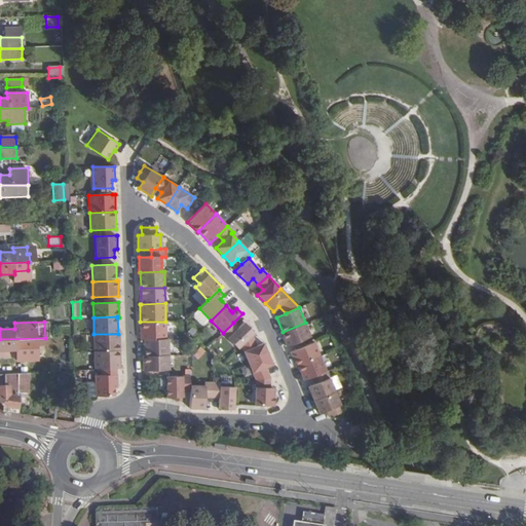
[(165,322),(140,322),(141,340),(144,339),(166,339),(165,322)]
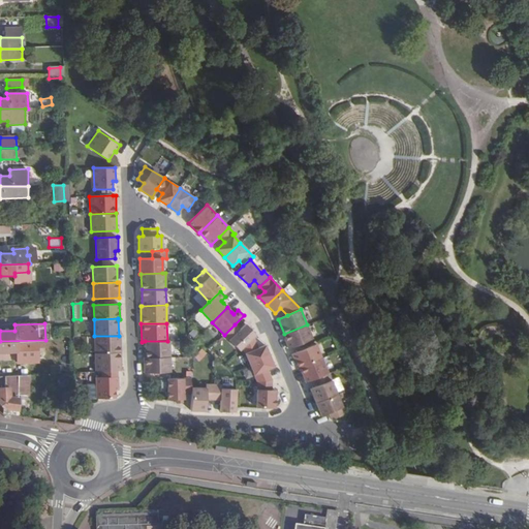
[(224,335),(239,350),(243,347),(253,337),(256,335),(246,324),(240,330),(235,324),(224,335)]
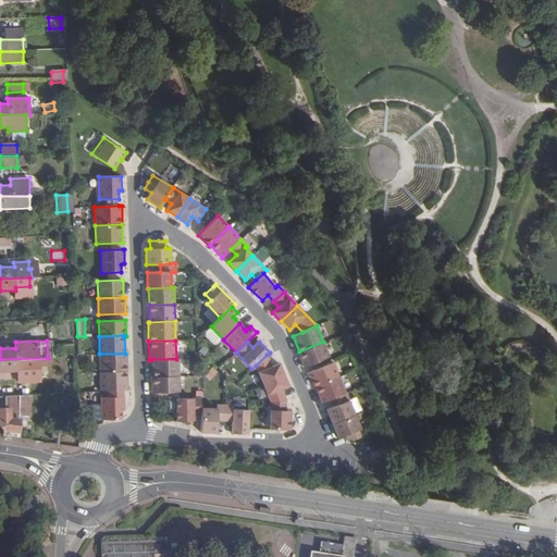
[(323,342),(299,351),(297,353),(304,368),(305,367),(329,357),(323,342)]
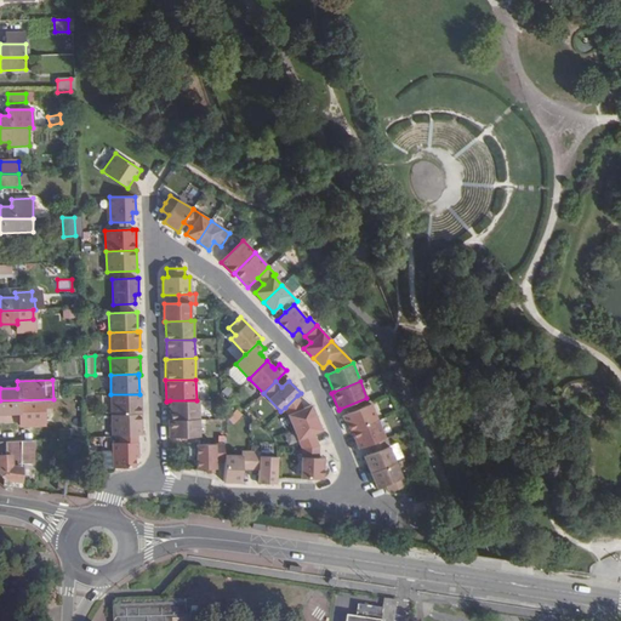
[(112,415),(142,414),(141,394),(140,394),(110,394),(112,415)]
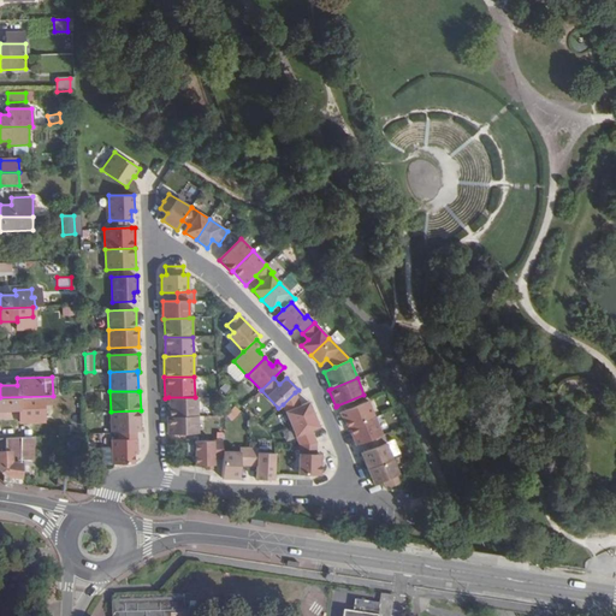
[(283,404),(291,424),(314,414),(308,402),(301,406),(295,392),(283,404)]
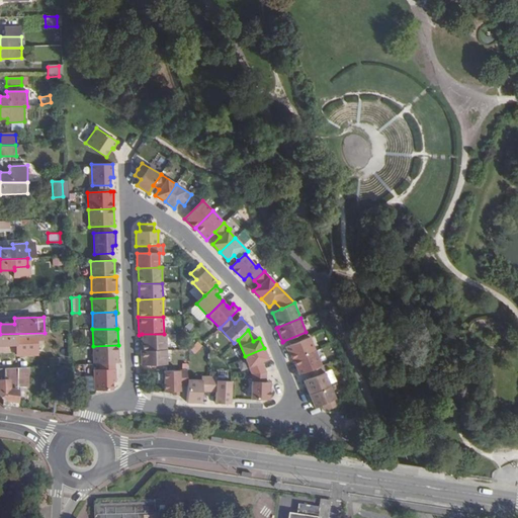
[(45,341),(45,333),(0,334),(0,345),(22,345),(22,341),(45,341)]
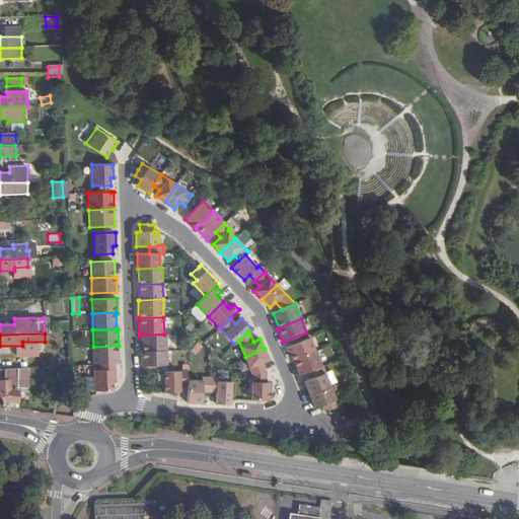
[(164,335),(142,335),(143,351),(143,352),(166,351),(166,335),(164,335)]
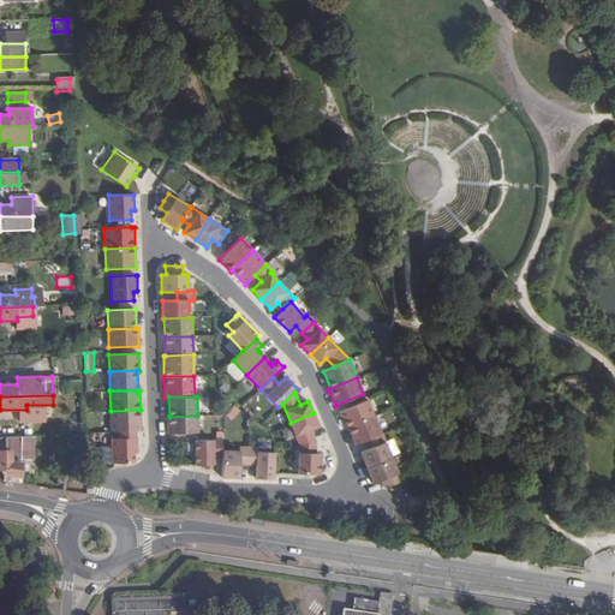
[(340,412),(346,428),(348,428),(375,417),(368,400),(340,412)]
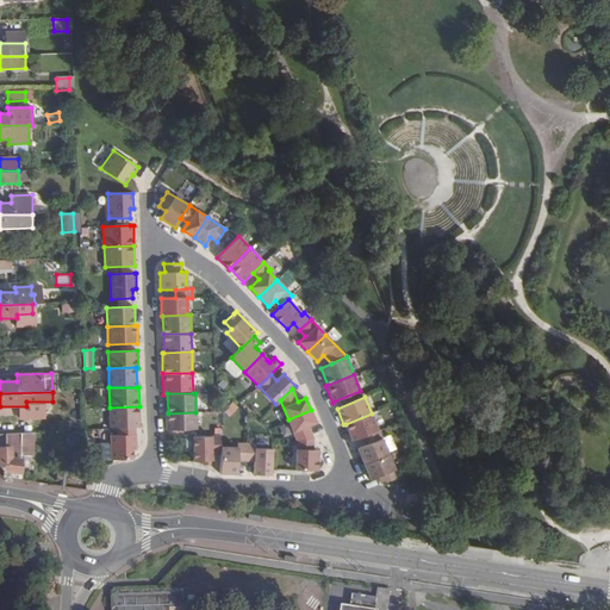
[(231,403),(226,409),(235,415),(240,409),(236,406),(231,403)]
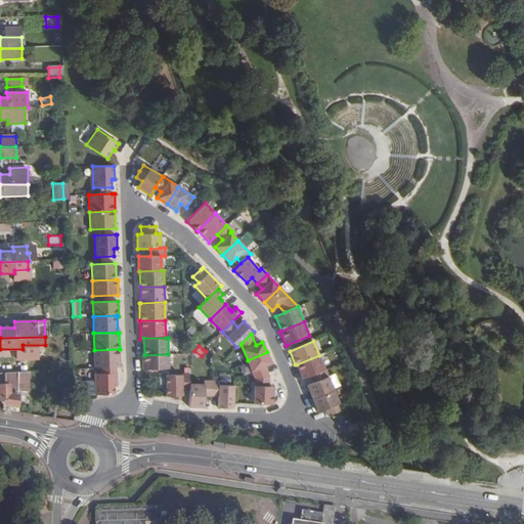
[(117,367),(120,367),(120,349),(94,350),(94,368),(100,368),(117,367)]
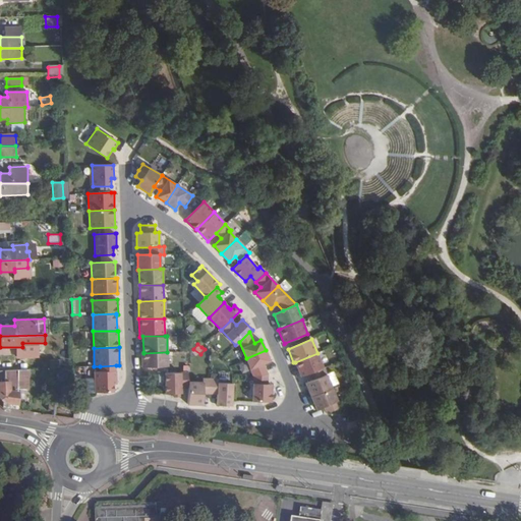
[(246,358),(253,377),(267,374),(263,363),(270,360),(266,350),(246,358)]
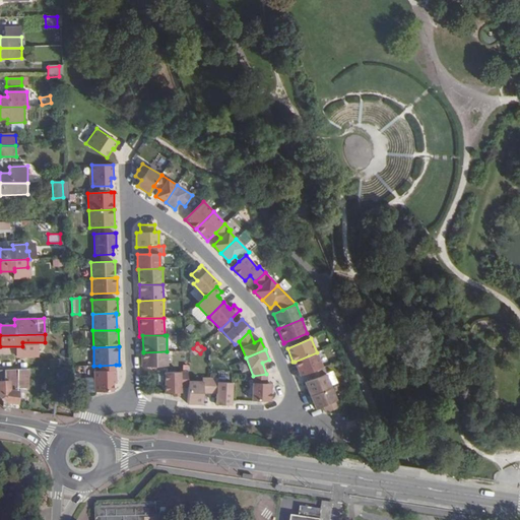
[(143,351),(141,351),(141,367),(168,366),(167,351),(143,352),(143,351)]
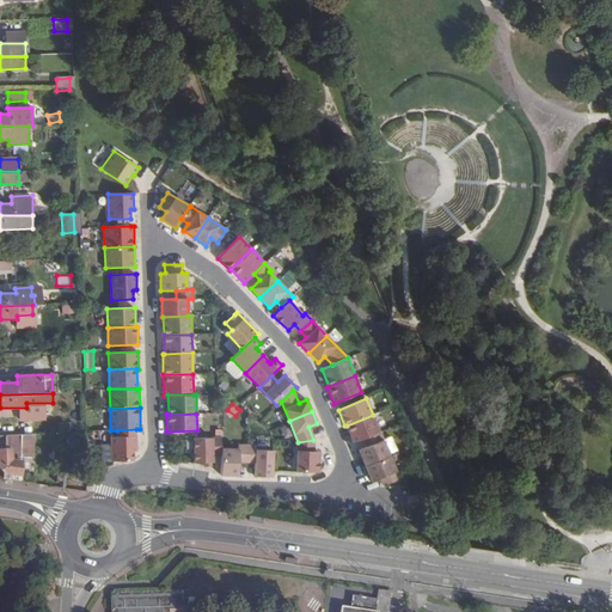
[(347,426),(354,442),(363,439),(380,432),(373,415),(347,426)]
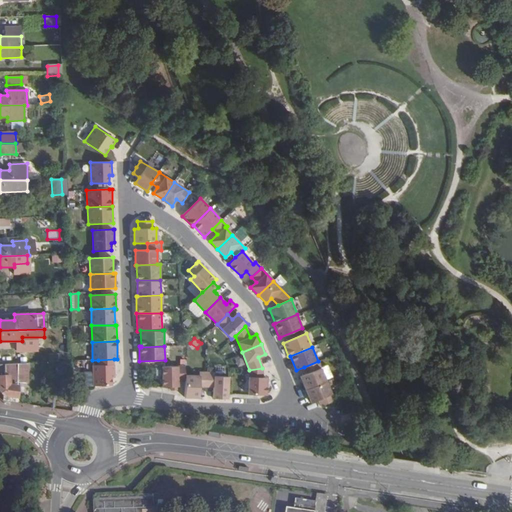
[(307,373),(300,377),(305,389),(326,381),(318,361),(304,367),(307,373)]
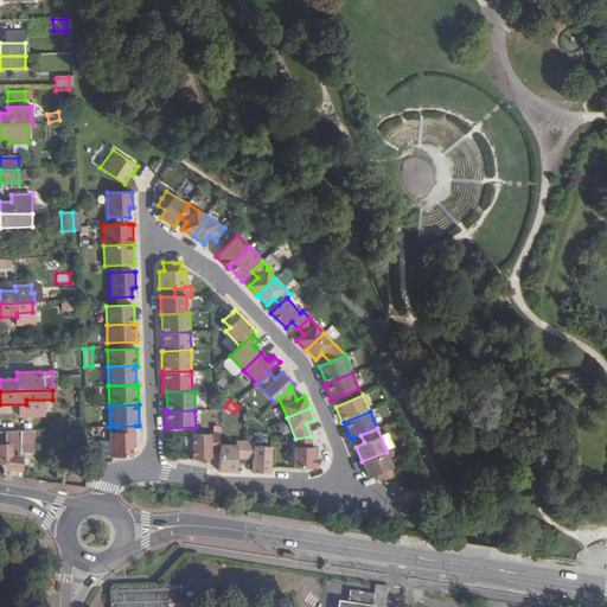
[(32,454),(32,430),(5,430),(5,445),(0,445),(0,465),(4,470),(21,472),(20,453),(32,454)]
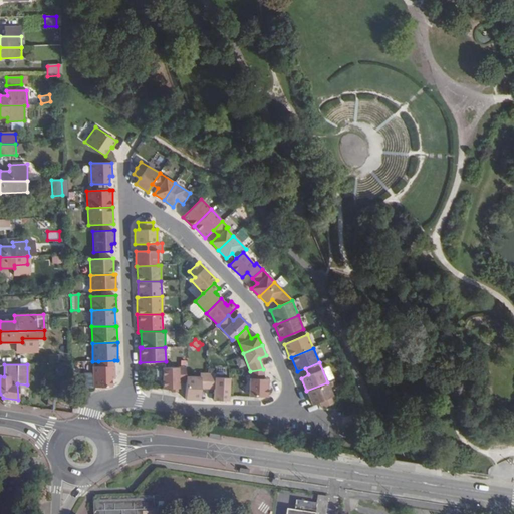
[(93,366),(93,388),(112,387),(111,378),(114,378),(114,365),(93,366)]
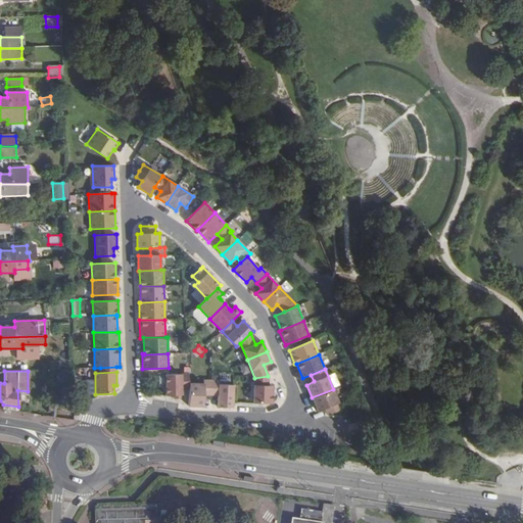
[(165,395),(182,394),(182,388),(189,388),(189,383),(188,374),(169,374),(164,374),(165,395)]
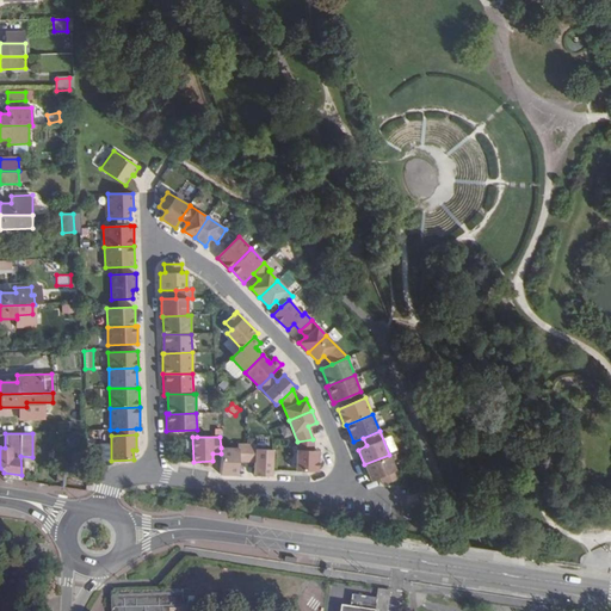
[(297,442),(296,470),(318,471),(319,451),(314,450),(314,443),(313,439),(297,442)]
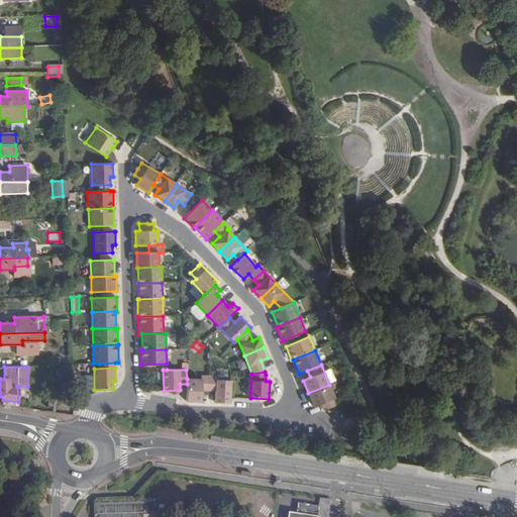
[(186,397),(186,401),(200,402),(201,390),(208,391),(209,376),(201,376),(201,379),(187,379),(187,384),(186,397)]
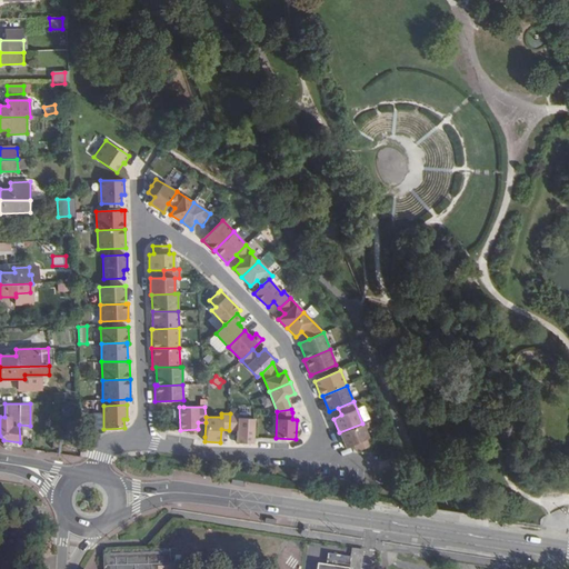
[(238,415),(230,413),(229,430),(237,430),(237,442),(252,442),(252,438),(253,418),(238,418),(238,415)]
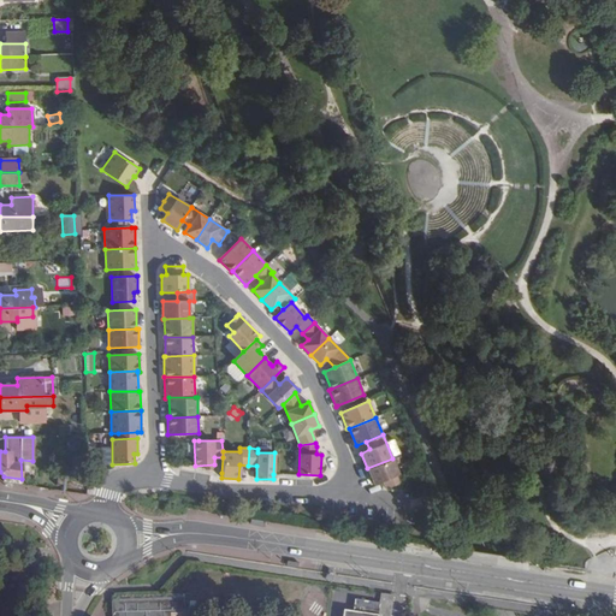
[(389,487),(402,483),(392,458),(367,468),(374,484),(383,480),(386,489),(389,487)]
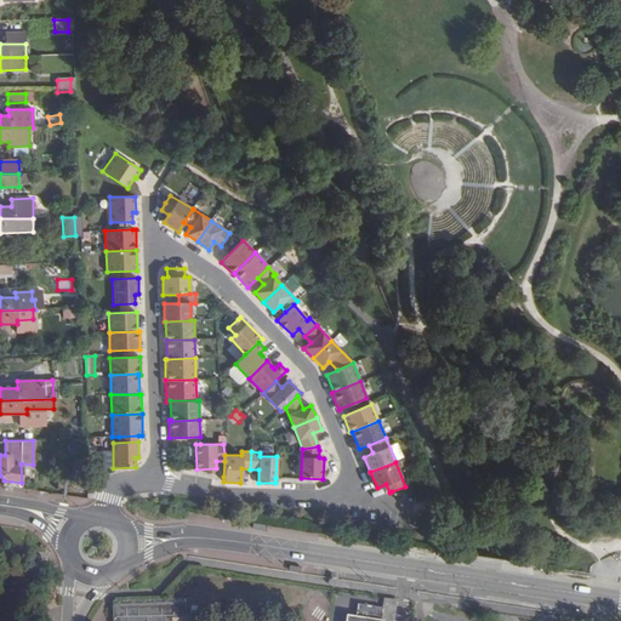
[(393,620),(397,600),(385,599),(383,599),(382,608),(357,604),(354,616),(346,615),(345,620),(393,620)]
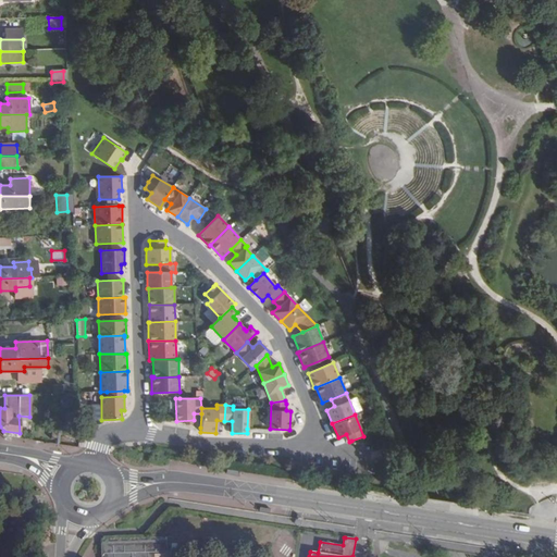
[(102,544),(101,544),(101,556),(150,556),(150,555),(166,554),(166,542),(102,544)]
